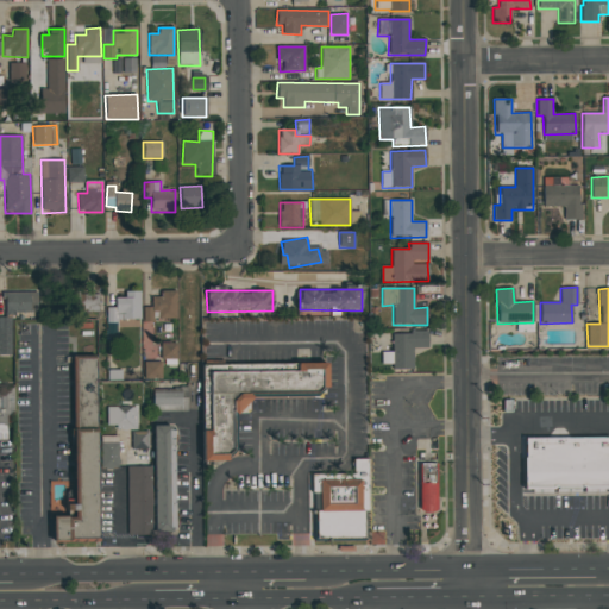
[(5,293),(5,314),(37,313),(37,292),(5,293)]
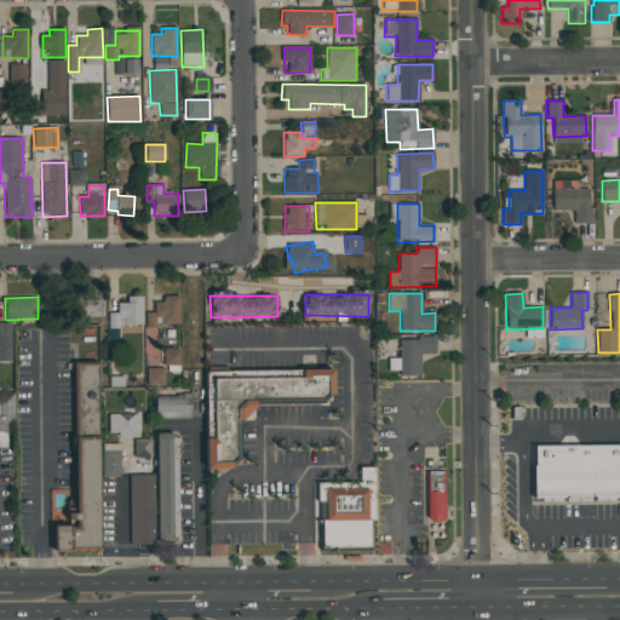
[(109,327),(143,326),(142,297),(126,297),(126,303),(116,304),(116,314),(108,314),(109,327)]
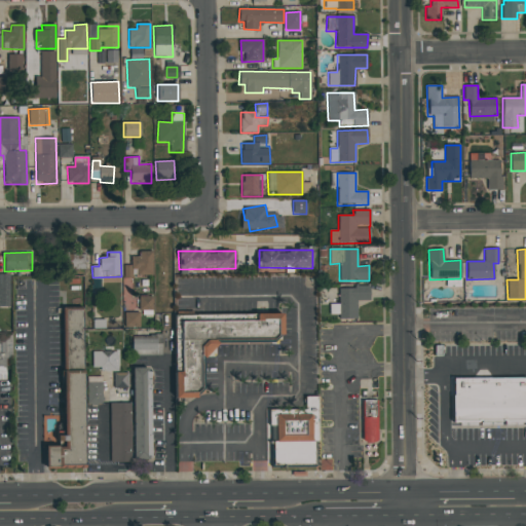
[(152,275),(152,254),(130,253),(130,268),(137,268),(137,275),(152,275)]
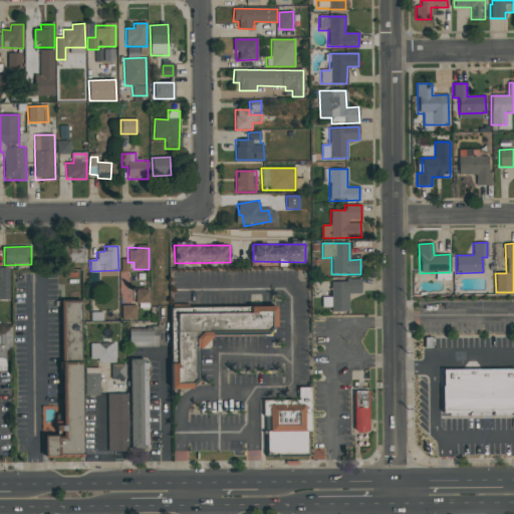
[(66,263),(85,263),(84,249),(66,249),(66,263)]
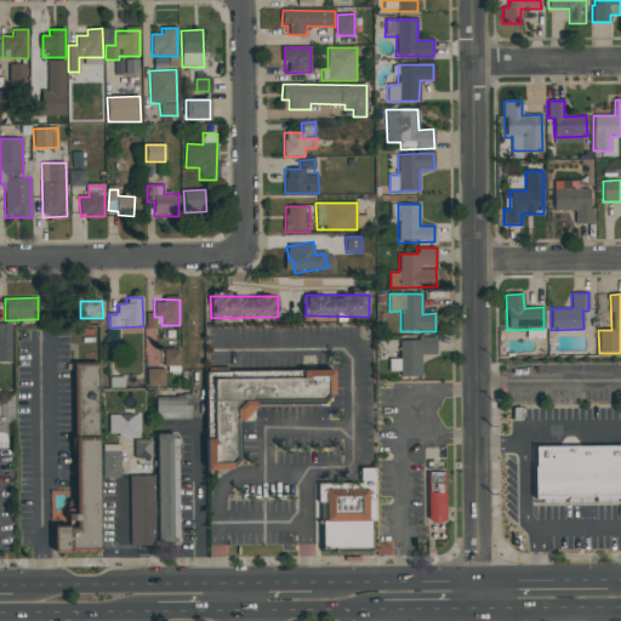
[(12,324),(0,324),(0,362),(11,363),(12,324)]
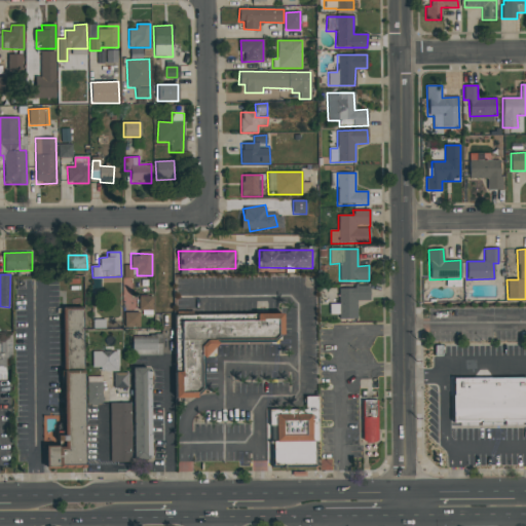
[(338,288),(339,320),(357,318),(357,301),(369,300),(369,287),(338,288)]
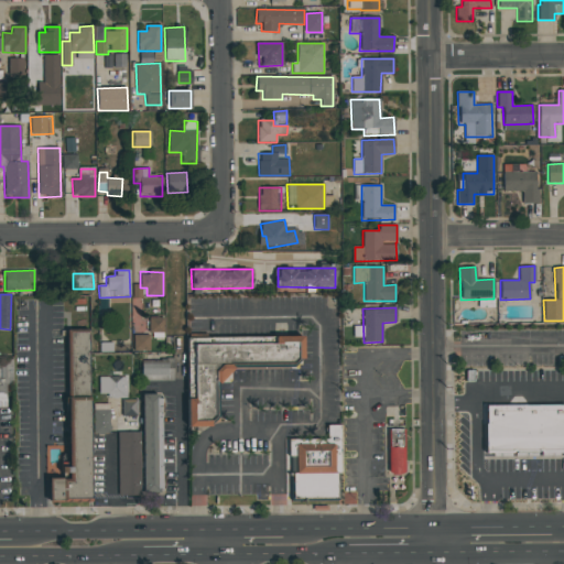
[(164,318),(149,318),(149,333),(163,334),(164,318)]
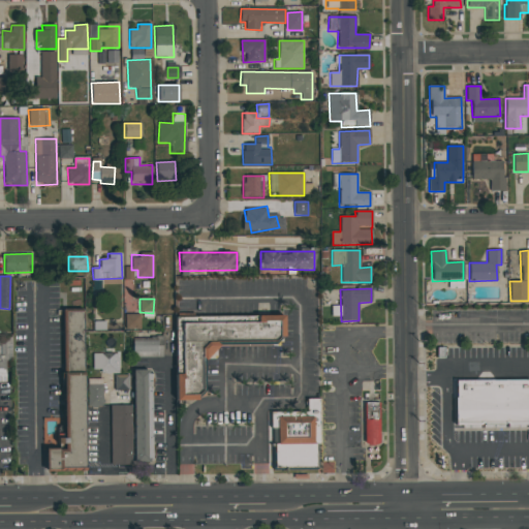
[(63,310),(84,310),(88,470),(49,471),(45,449),(65,449),(64,444),(57,442),(57,438),(64,438),(63,310)]
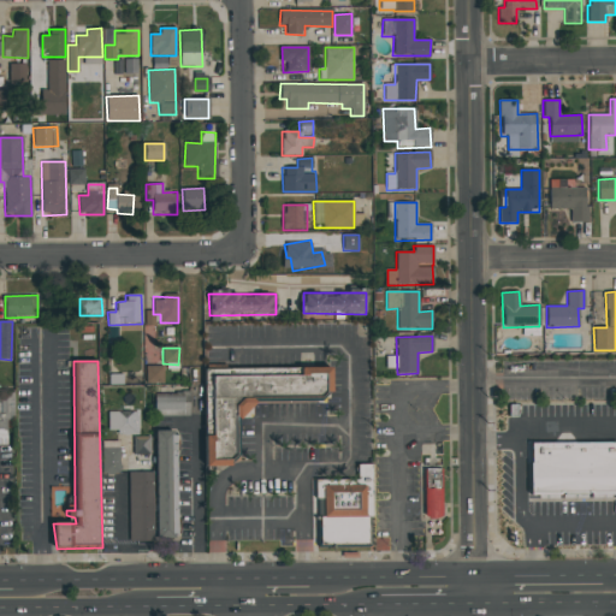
[(163,383),(163,366),(148,366),(148,384),(163,383)]
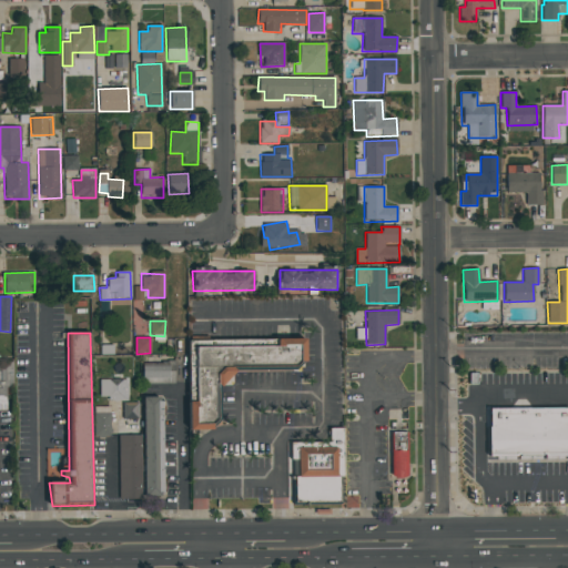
[(189,428),(221,428),(221,386),(233,386),(233,371),(304,371),(304,338),(275,338),(275,347),(189,347),(189,428)]
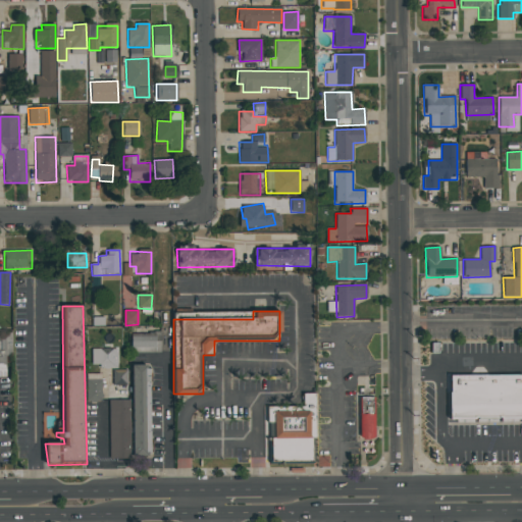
[(10,332),(0,331),(0,377),(10,377),(10,332)]
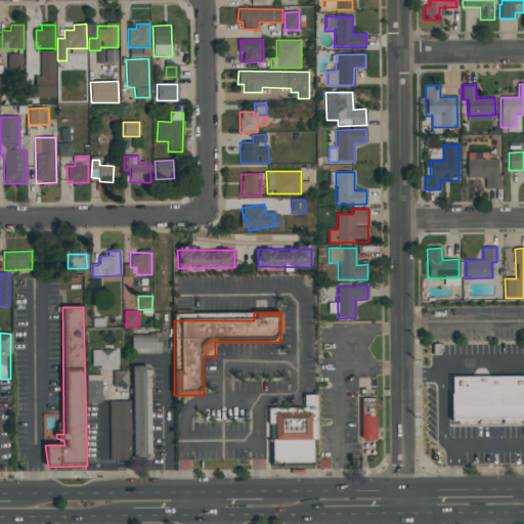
[(131,335),(131,354),(161,354),(161,335),(131,335)]
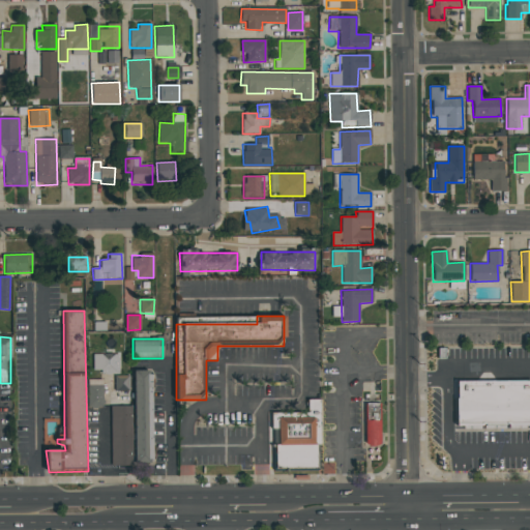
[(92,373),(119,373),(119,354),(93,354),(92,373)]
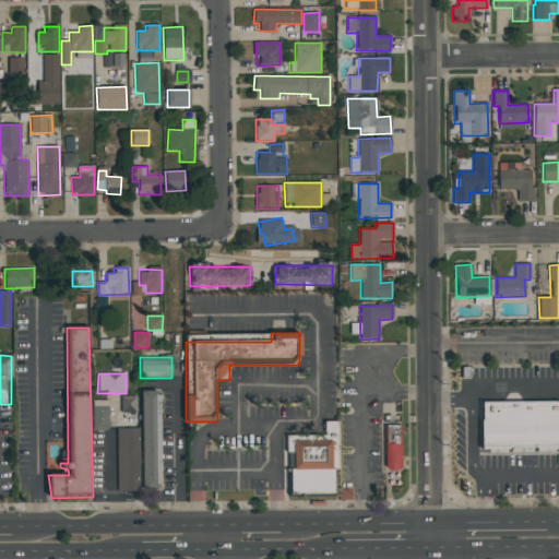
[(159,391),(140,391),(142,488),(161,488),(159,391)]
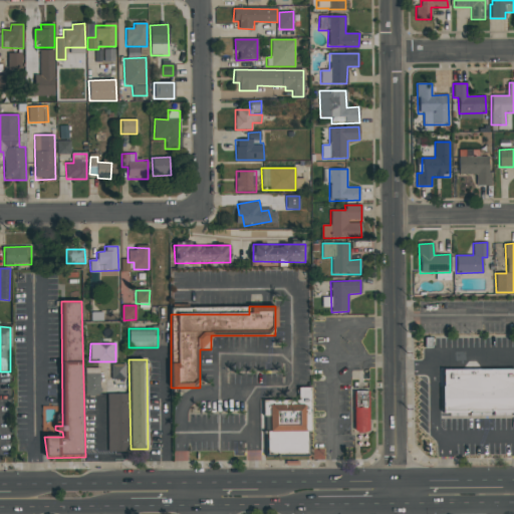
[(124,364),(111,364),(111,379),(125,378),(124,364)]
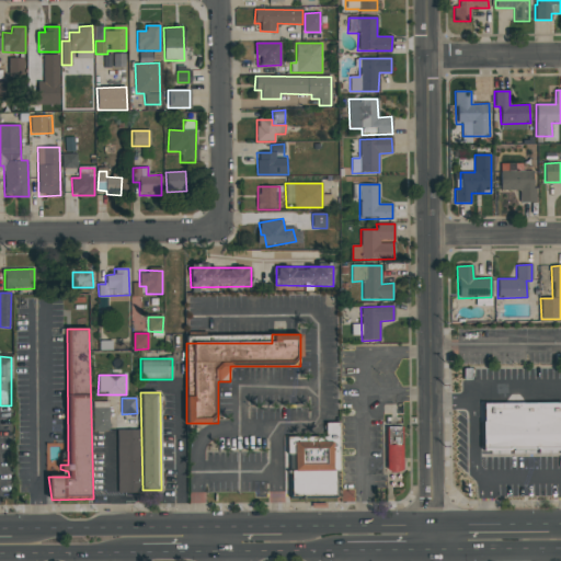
[(93,431),(109,431),(109,402),(92,402),(93,431)]
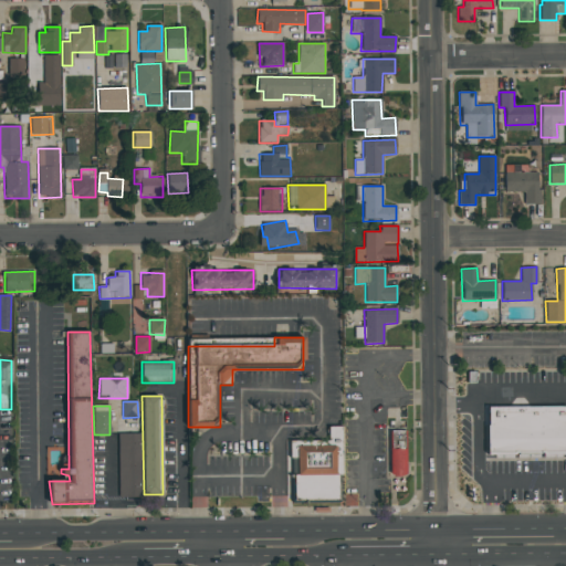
[(565,460),(565,406),(486,408),(488,457),(528,456),(528,461),(565,460)]
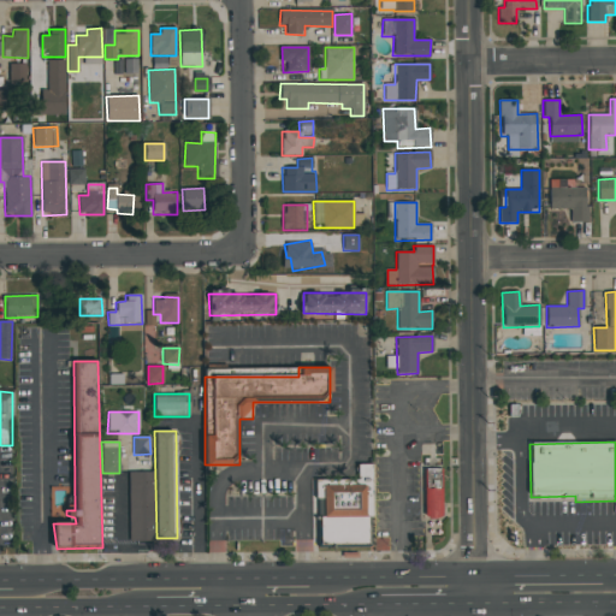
[(372,548),(371,465),(357,465),(357,480),(314,480),(315,549),(372,548)]
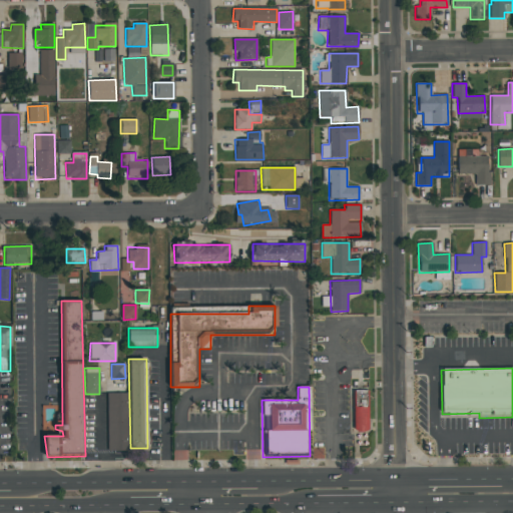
[(367,391),(352,391),(353,432),(368,432),(367,391)]
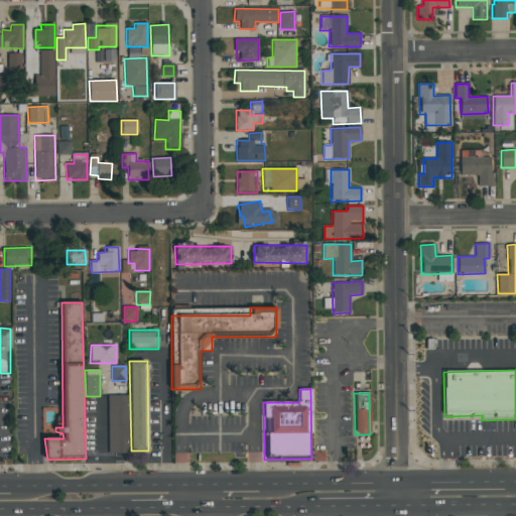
[(108,395),(108,454),(128,454),(128,395),(108,395)]
